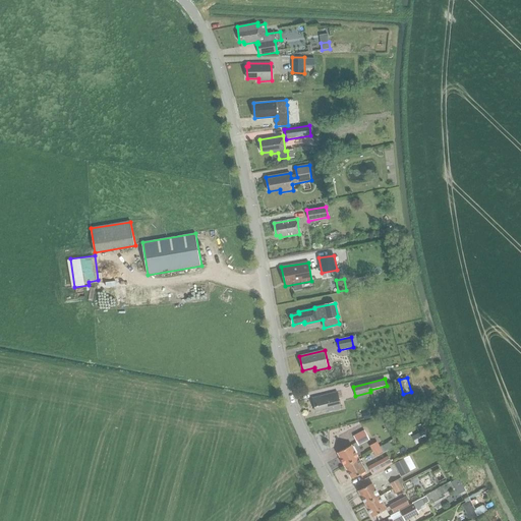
[(382,399),(383,403),(395,400),(392,387),(386,389),(388,397),(382,399)]
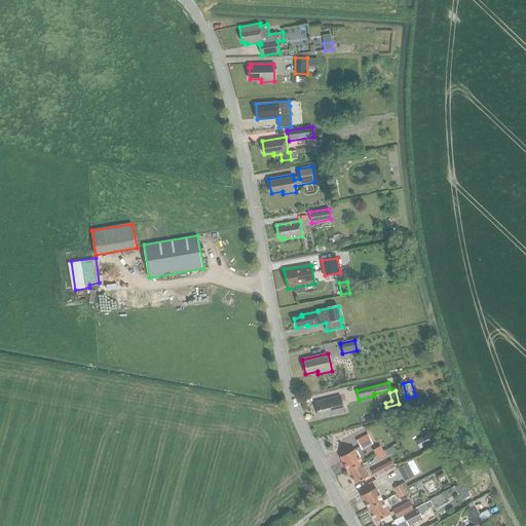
[(344,413),(340,396),(315,402),(320,417),(331,414),(331,416),(344,413)]
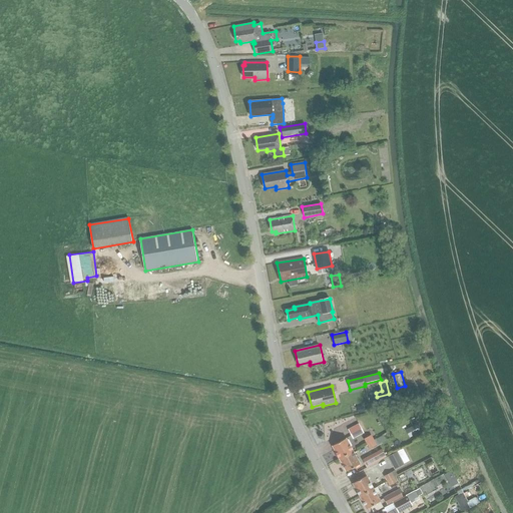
[(364,433),(359,424),(349,430),(353,439),(364,433)]
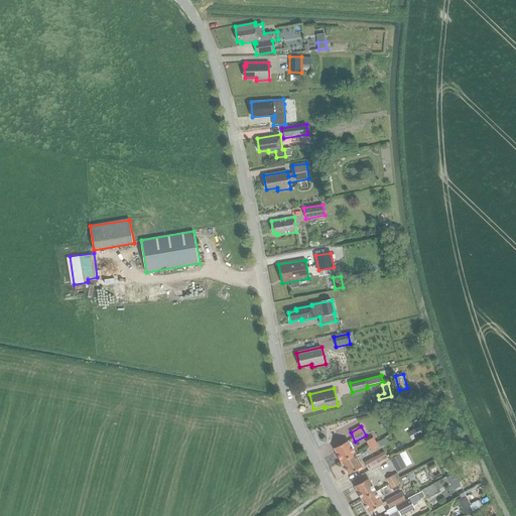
[(423,434),(419,426),(408,432),(412,440),(423,434)]
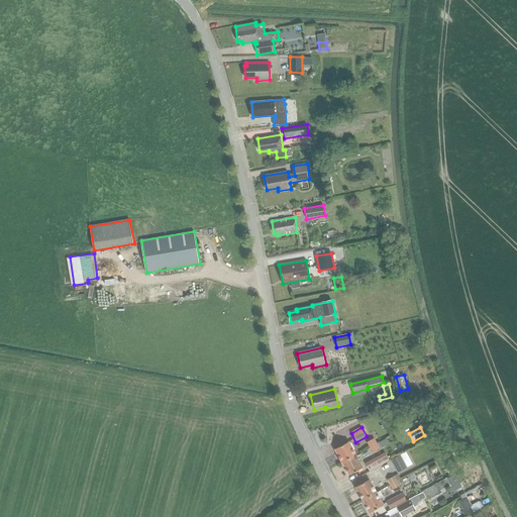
[(370,447),(377,443),(375,438),(367,442),(370,447)]
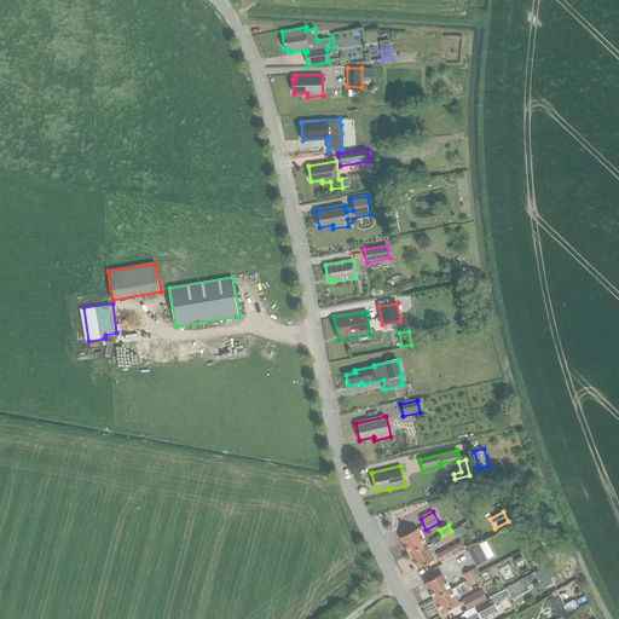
[(451,531),(443,536),(446,542),(463,532),(462,528),(453,533),(451,531)]
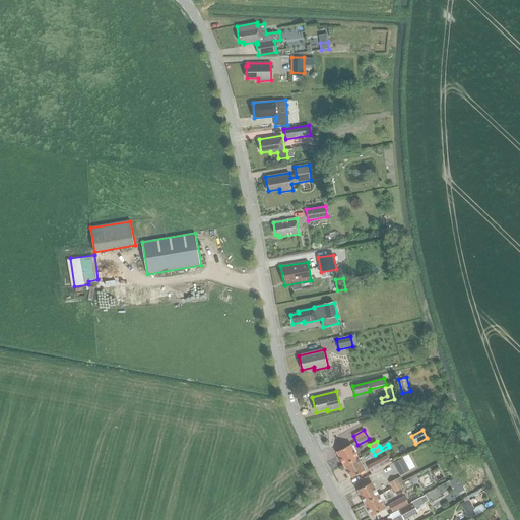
[(344,465),(358,457),(350,445),(337,452),(344,465)]
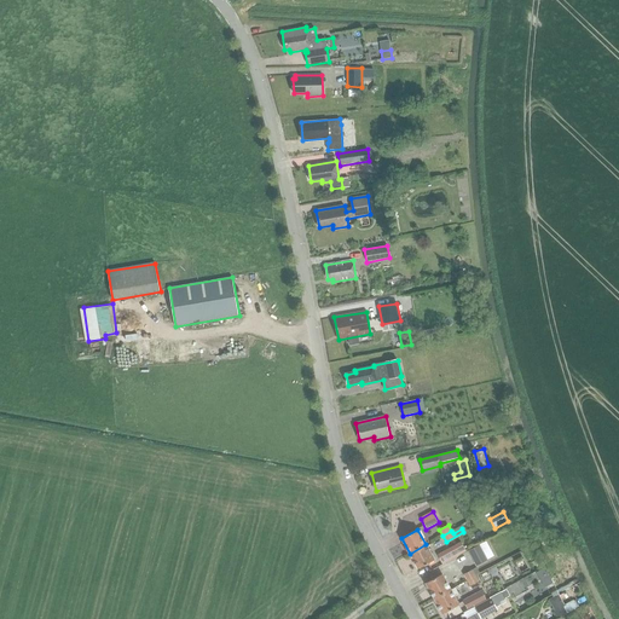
[(480,545),(484,553),(490,549),(486,541),(479,544),(480,545)]
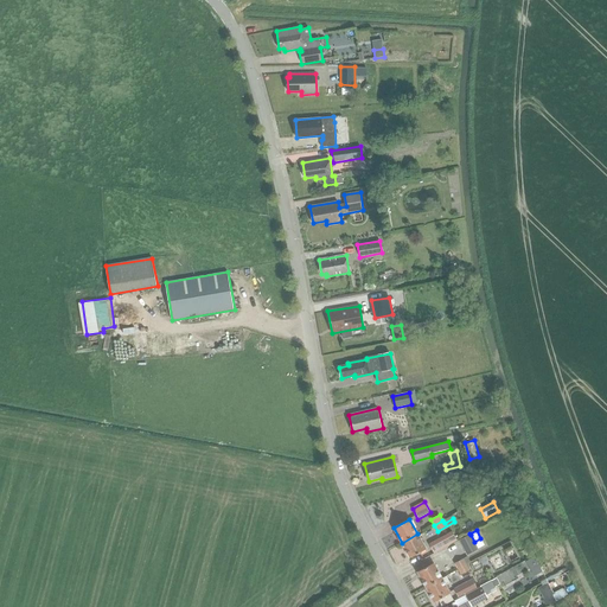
[(410,558),(426,549),(417,534),(402,543),(410,558)]
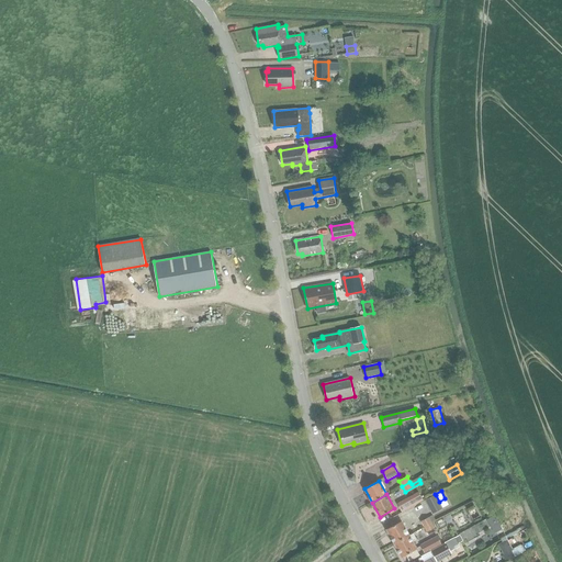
[(425,501),(433,514),(442,508),(439,502),(436,495),(425,501)]
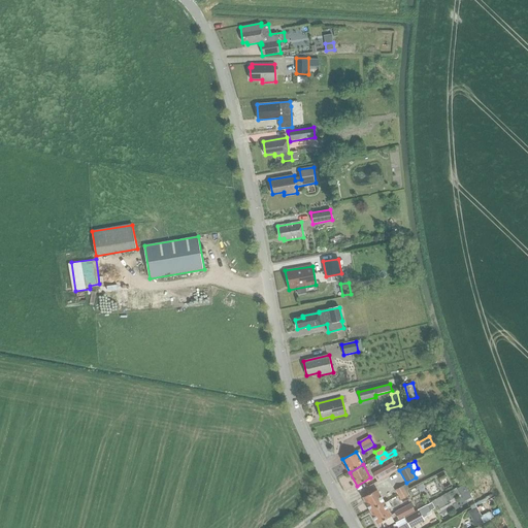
[(391,474),(386,466),(375,472),(380,480),(391,474)]
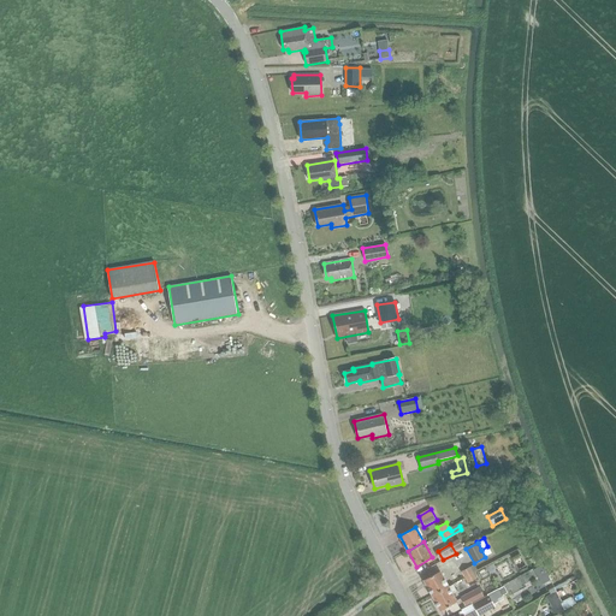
[(465,578),(474,573),(471,567),(461,572),(465,578)]
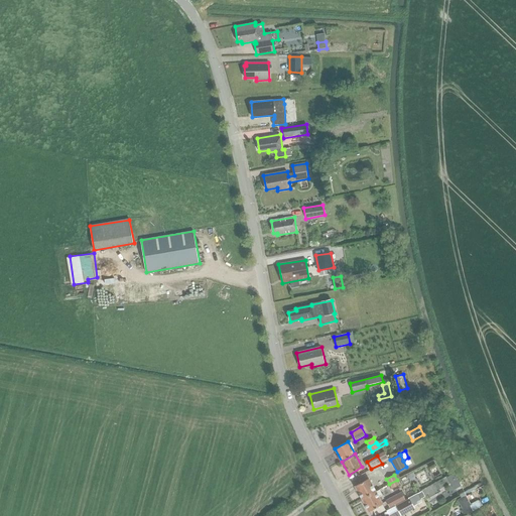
[(362,499),(376,492),(369,479),(355,486),(362,499)]
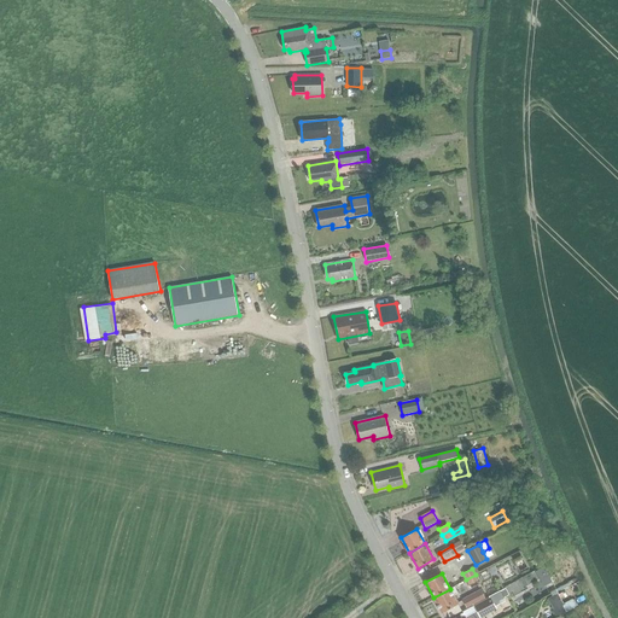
[(476,575),(466,579),(468,586),(478,582),(476,575)]
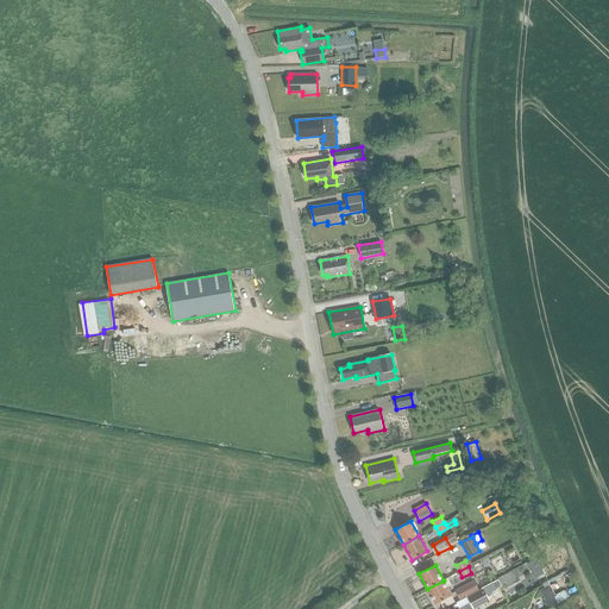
[(447,578),(444,581),(427,589),(435,604),(452,596),(447,588),(451,585),(447,578)]
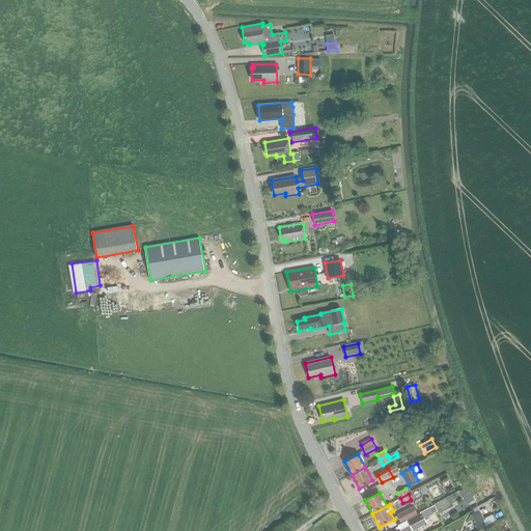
[(417,514),(413,507),(397,515),(401,524),(417,514)]
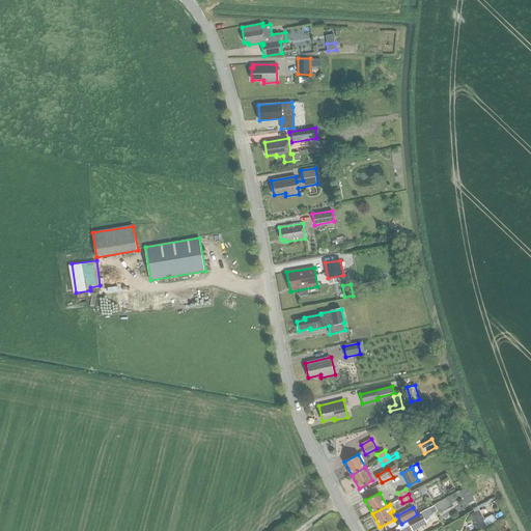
[(421,513),(425,522),(435,516),(429,508),(420,513),(420,514),(421,513)]
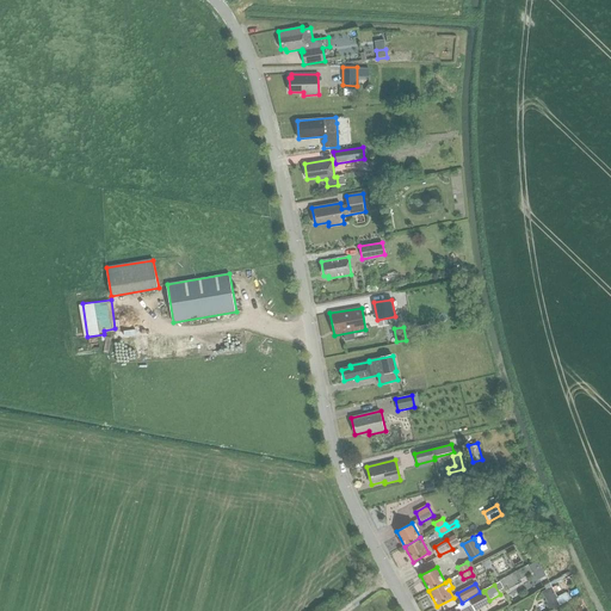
[(561,597),(557,598),(551,586),(541,592),(549,606),(548,606),(550,610),(565,604),(561,597)]
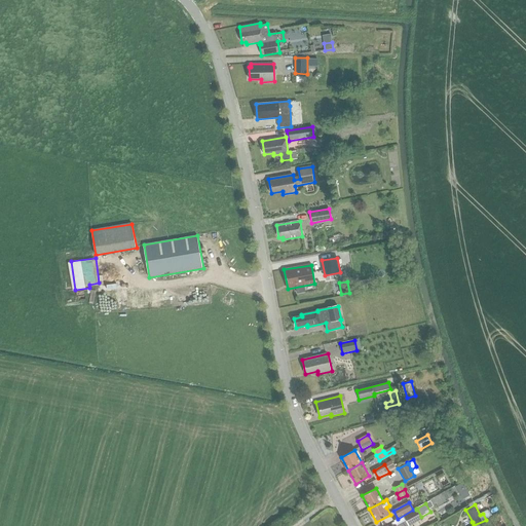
[(421,517),(417,509),(416,510),(404,516),(409,525),(422,519),(421,517)]
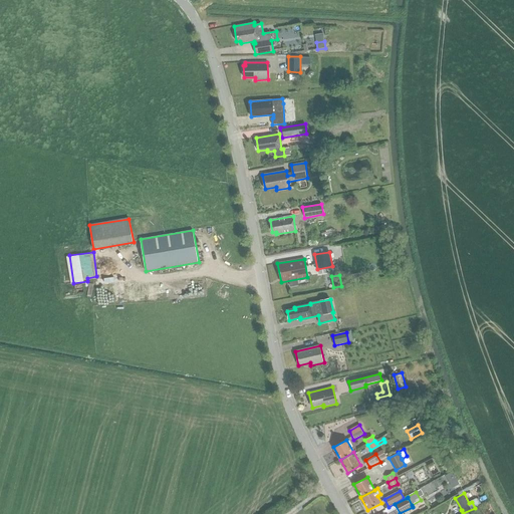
[(373,507),(375,512),(387,507),(384,502),(373,507)]
